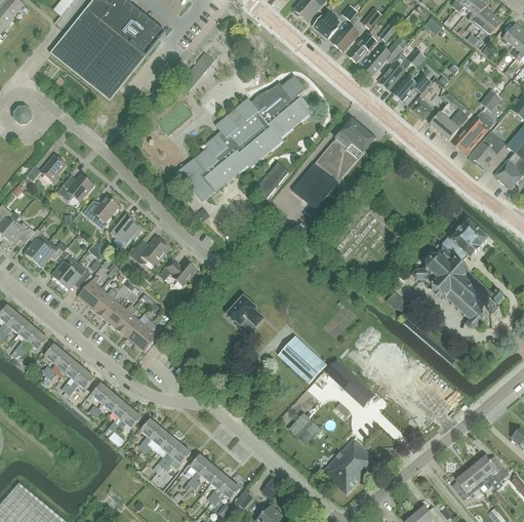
[(0,31),(23,4),(16,0),(0,0),(0,31)]
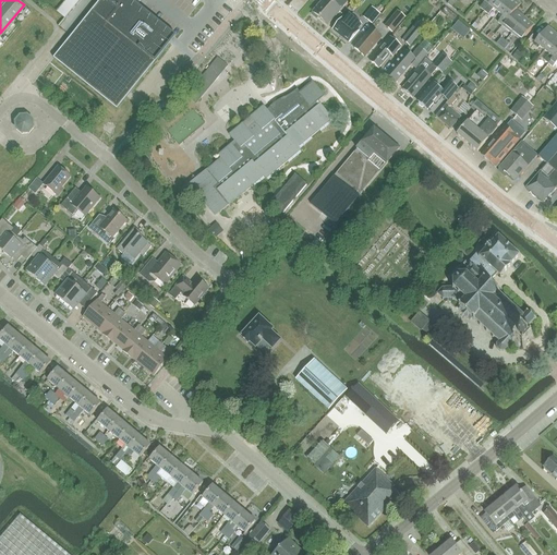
[(97,0),(52,56),(116,106),(174,33),(134,0),(97,0)]
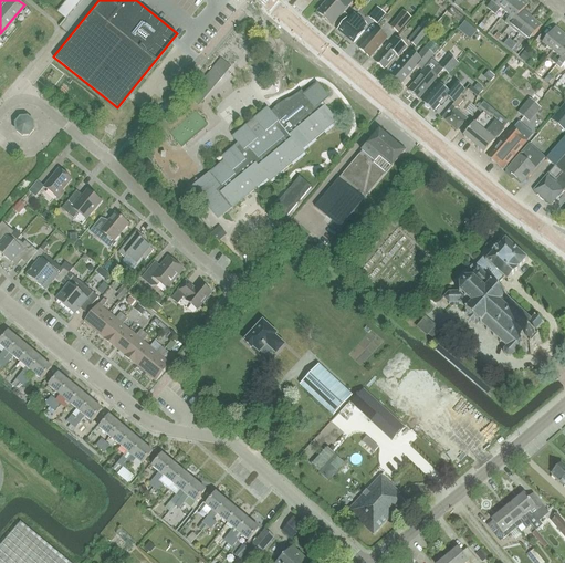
[(331,23),(349,0),(324,0),(314,12),(320,17),(321,14),(331,23)]
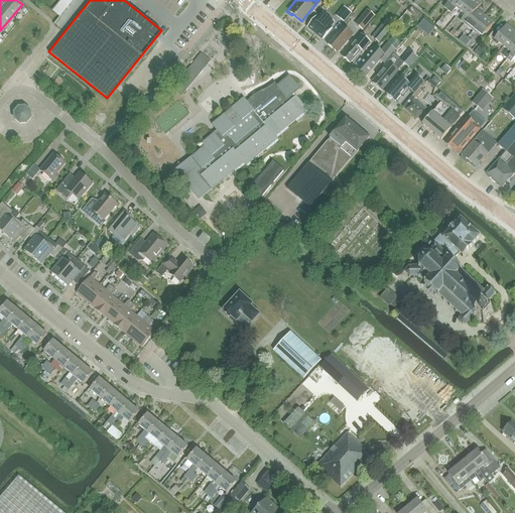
[(447,9),(455,0),(446,0),(443,5),(447,9)]
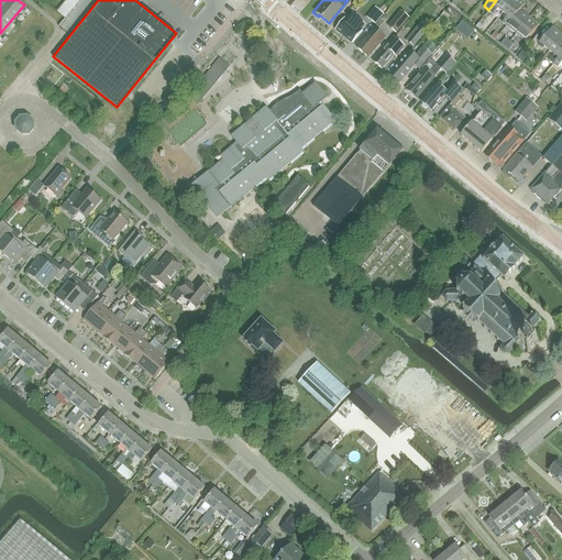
[(503,11),(511,0),(496,0),(488,10),(493,13),(498,7),(503,11)]
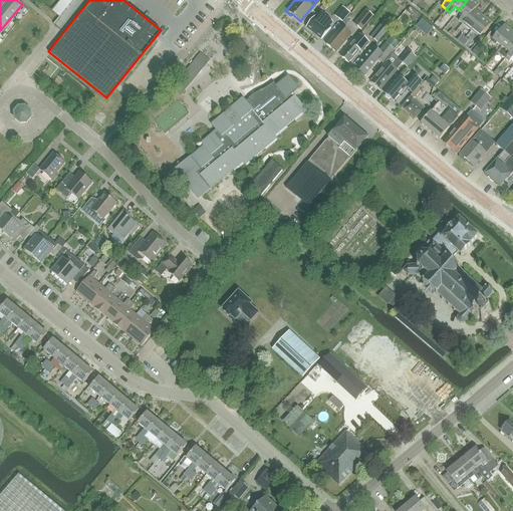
[(462,22),(474,8),(479,2),(476,0),(467,0),(459,10),(463,13),(458,19),(462,22)]
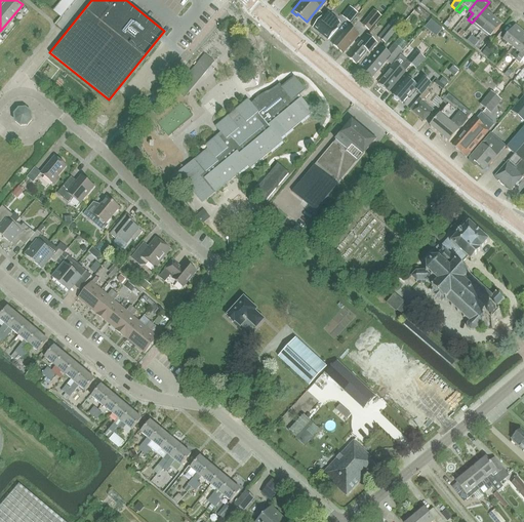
[(357,10),(352,6),(344,16),(349,19),(357,10)]
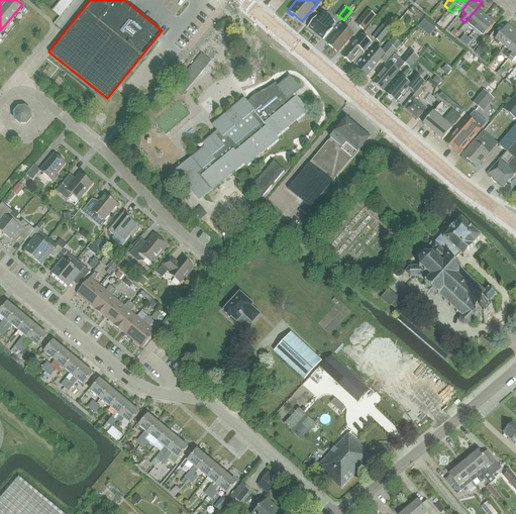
[(368,7),(355,21),(364,28),(376,14),(368,7)]
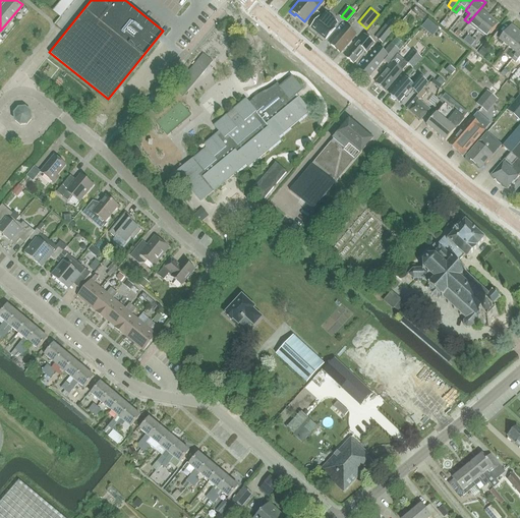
[(477,30),(489,14),(480,8),(468,22),(477,30)]
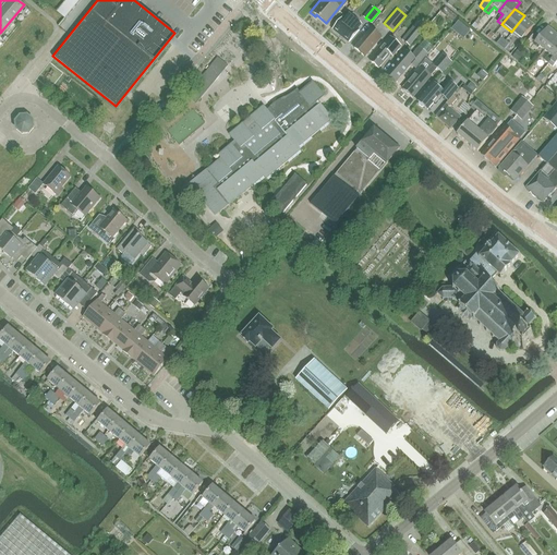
[(342,15),(331,28),(347,40),(358,27),(356,27),(361,23),(348,11),(343,16),(342,15)]
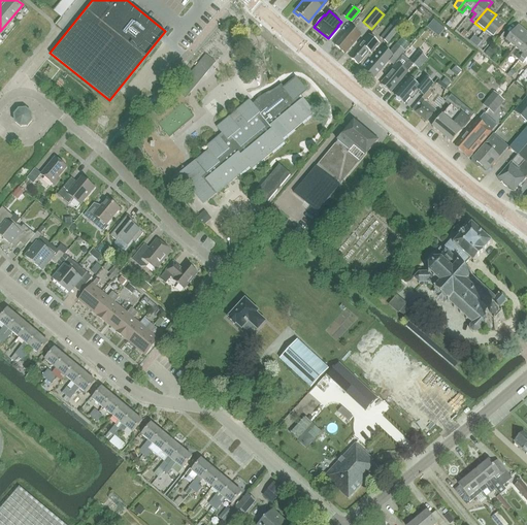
[(496,14),(484,30),(492,37),(504,22),(496,14)]
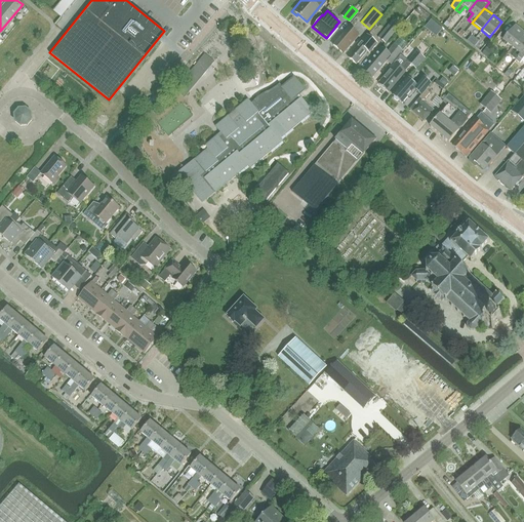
[(388,22),(385,26),(380,31),(381,32),(378,36),(385,42),(396,29),(388,22)]
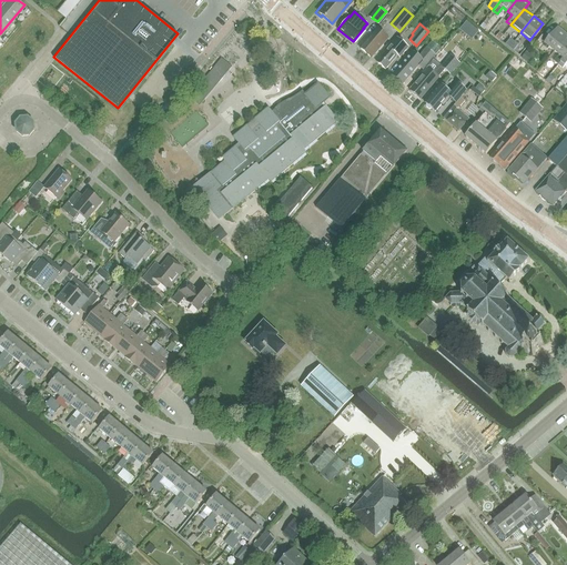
[(377,24),(375,27),(360,47),(371,56),(385,38),(386,39),(390,34),(377,24)]
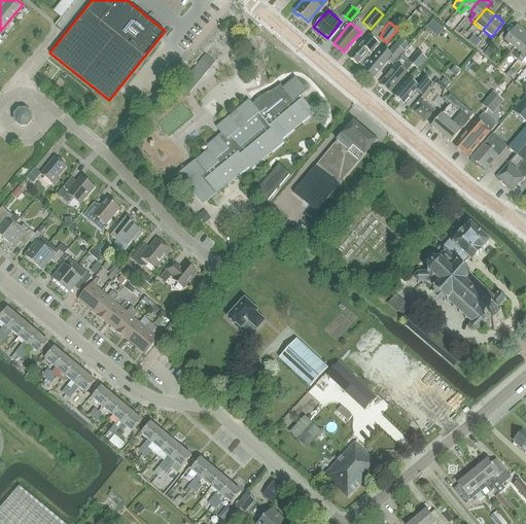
[(514,45),(525,31),(517,24),(507,35),(503,31),(495,40),(504,47),(510,42),(514,45)]
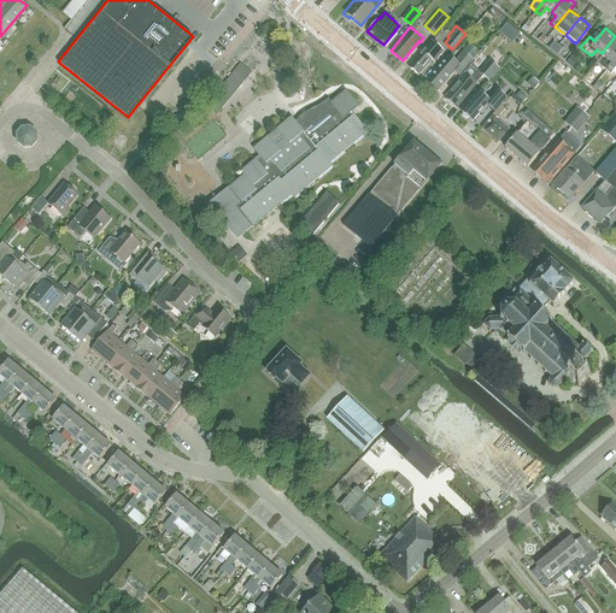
[(606,69),(615,57),(615,36),(602,53),(606,58),(602,65),(606,69)]
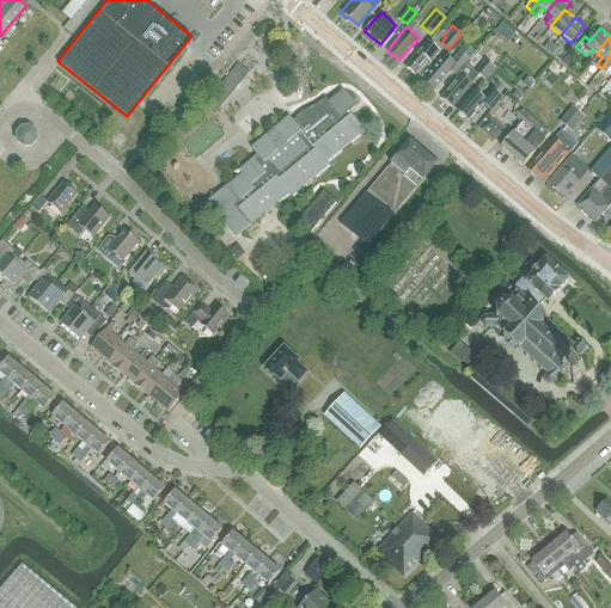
[(432,56),(439,48),(426,37),(404,63),(414,72),(429,54),(432,56)]
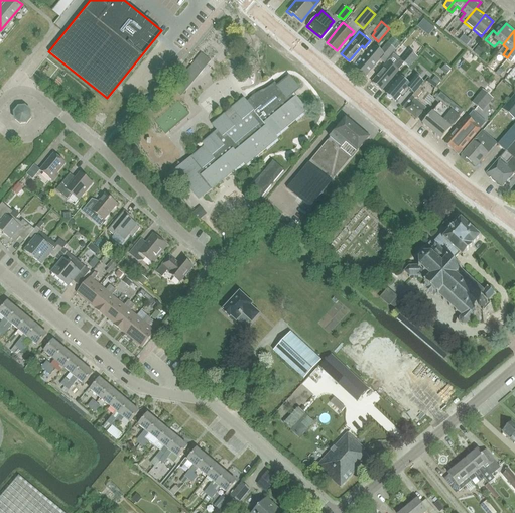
[(395,47),(387,40),(380,48),(374,43),(370,48),(356,67),(365,74),(380,56),(384,60),(386,57),(395,47)]
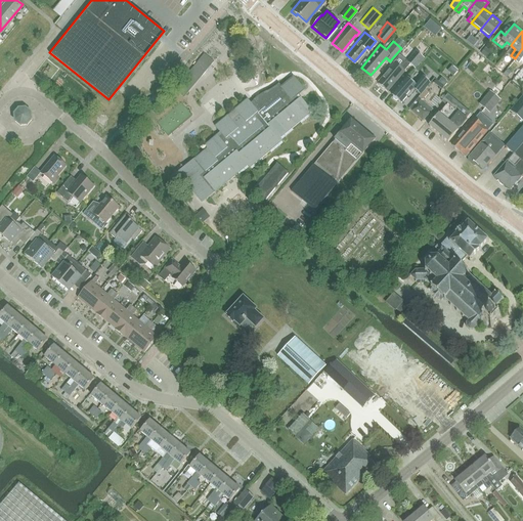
[(387,89),(399,74),(403,69),(409,61),(415,66),(423,56),(415,49),(406,58),(405,57),(400,63),(396,59),(395,61),(392,58),(382,71),(384,73),(377,81),(387,89)]
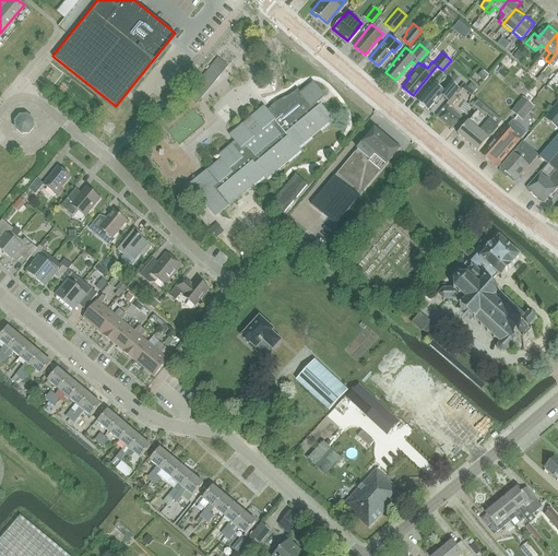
[(220,156),(206,167),(218,181),(214,185),(208,189),(213,196),(218,191),(229,203),(263,175),(265,178),(300,149),(298,145),(332,117),(319,102),(319,103),(317,99),(323,94),(323,95),(324,94),(311,80),(311,81),(299,91),(297,87),(296,87),(295,89),(294,90),(293,91),(291,92),(289,93),(288,93),(286,94),(282,96),(281,97),(279,98),(277,98),(276,99),(275,101),(274,102),(273,102),(271,103),(270,104),(269,105),(271,107),(268,110),(262,104),(228,132),(234,139),(217,153),(220,156)]
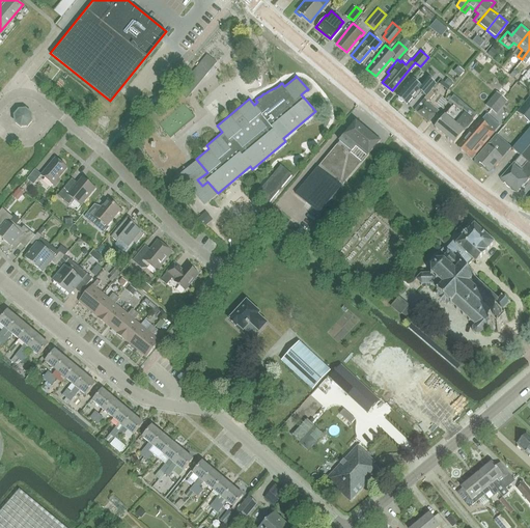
[(411,76),(396,93),(398,95),(397,96),(400,100),(402,99),(406,102),(412,95),(414,96),(420,89),(425,93),(435,82),(427,76),(420,84),(411,76)]
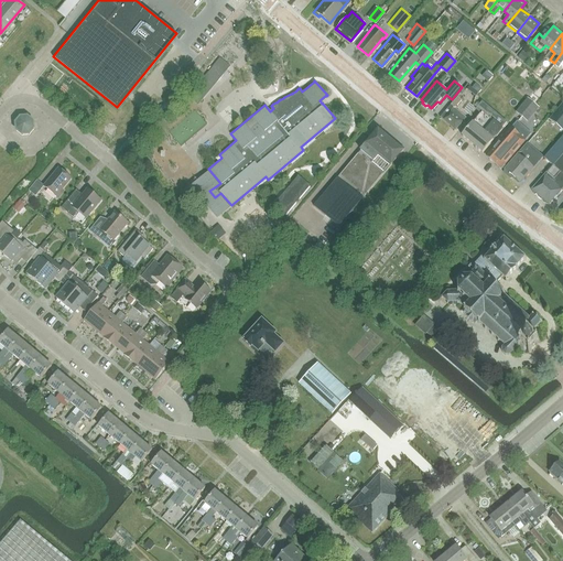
[(457,94),(450,103),(440,115),(454,128),(465,116),(454,106),(461,97),(457,94)]
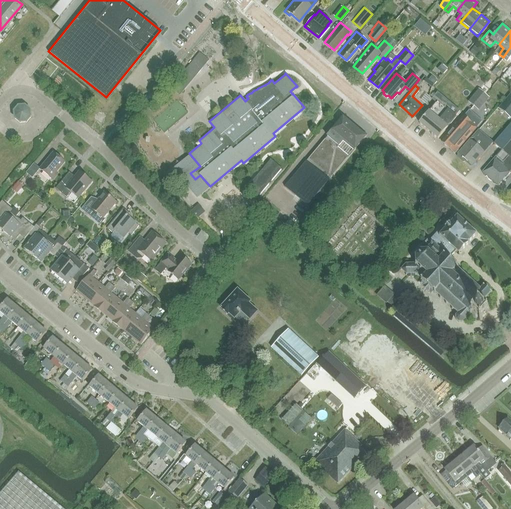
[(468,99),(478,107),(488,95),(478,87),(468,99)]
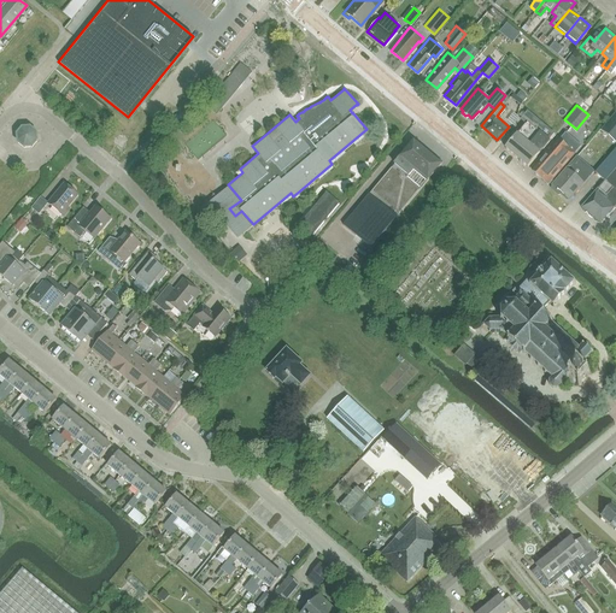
[(527,121),(504,146),(527,164),(539,151),(549,139),(547,137),(528,121),(533,115),(527,108),(521,115),(527,121)]
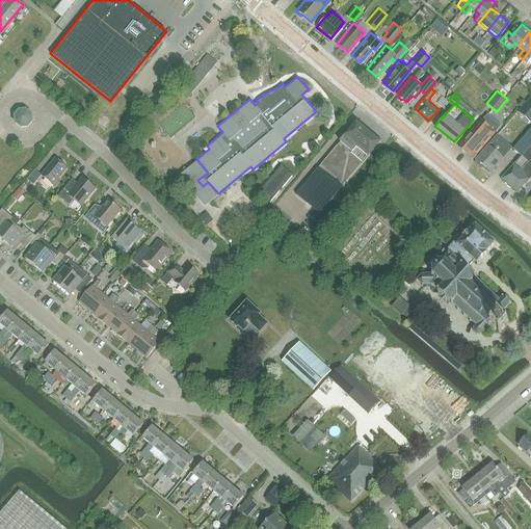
[(530,95),(518,110),(530,121),(530,120),(530,95)]
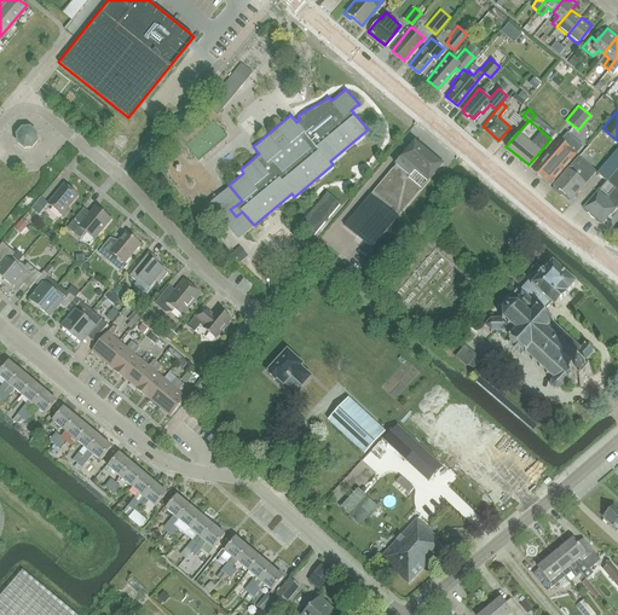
[(35,131),(29,126),(21,126),(16,132),(16,140),(22,146),(30,145),(35,139),(35,131)]
